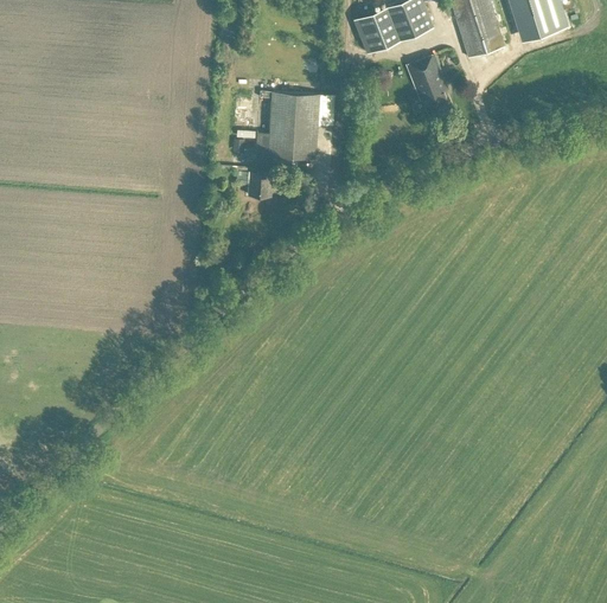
[(407,0),(353,21),(366,55),(433,29),(421,0),(407,0)]
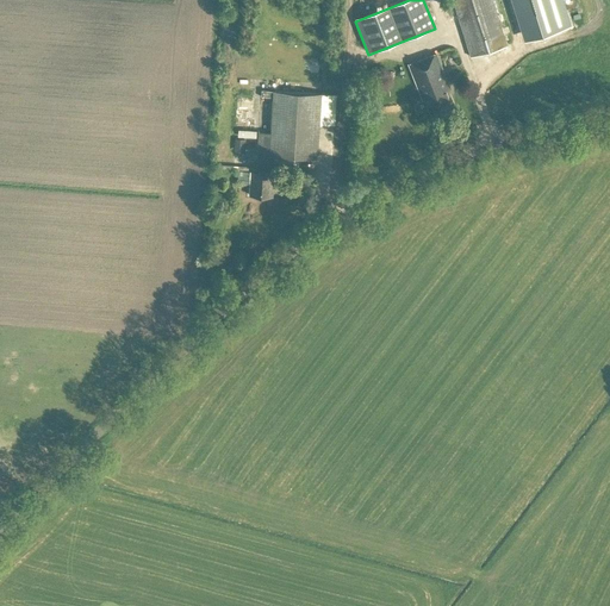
[(491,0),(450,0),(471,60),(506,49),(491,0)]
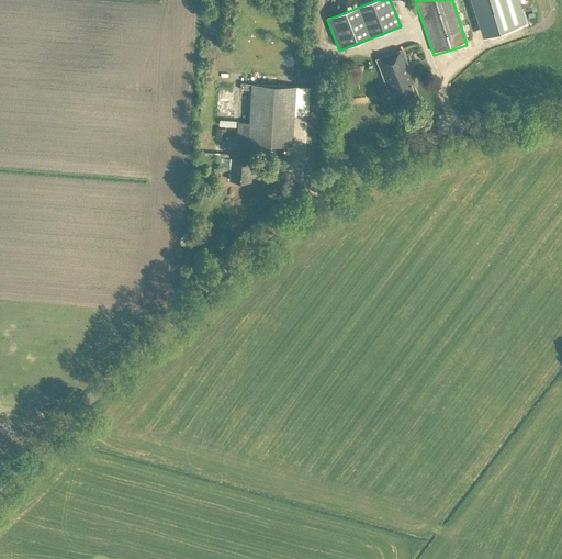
[(480,0),(492,37),(525,26),(516,0),(480,0)]
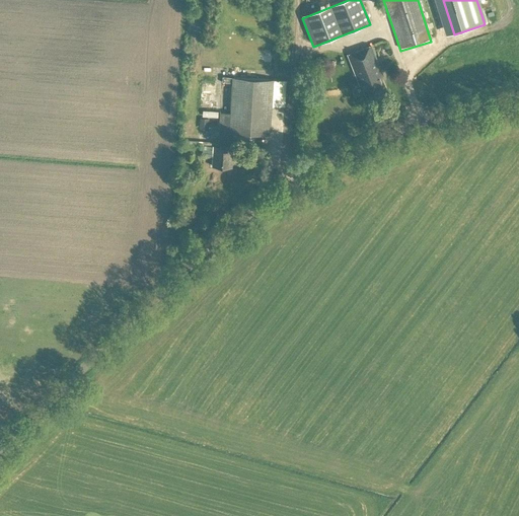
[(371,48),(347,57),(359,87),(361,87),(366,98),(385,91),(381,79),(383,78),(371,48)]
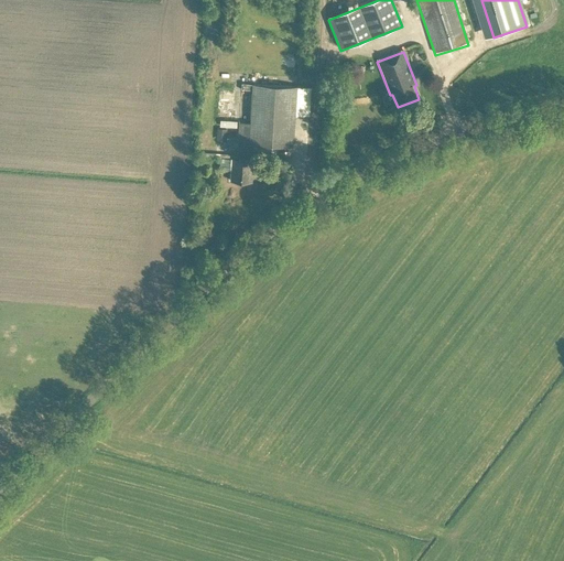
[(293,149),(294,119),(310,120),(311,90),(252,86),(250,126),(249,146),(293,149)]
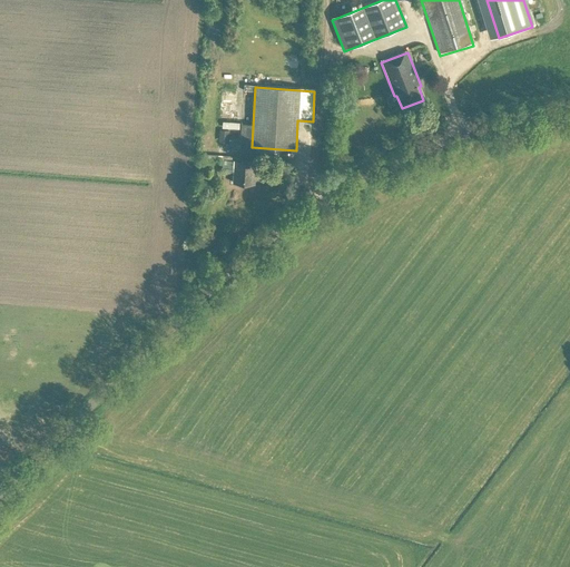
[(241,127),(238,163),(234,163),(233,185),(254,186),(256,164),(251,164),(252,147),(253,127),(241,127)]
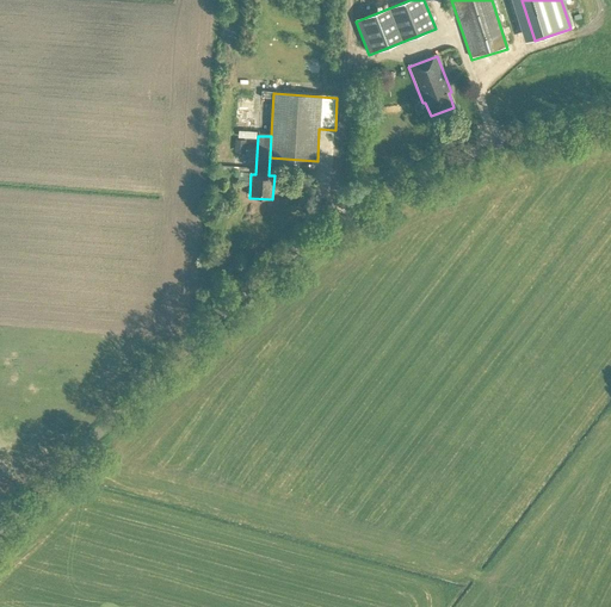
[(245,155),(246,143),(235,142),(234,154),(245,155)]
